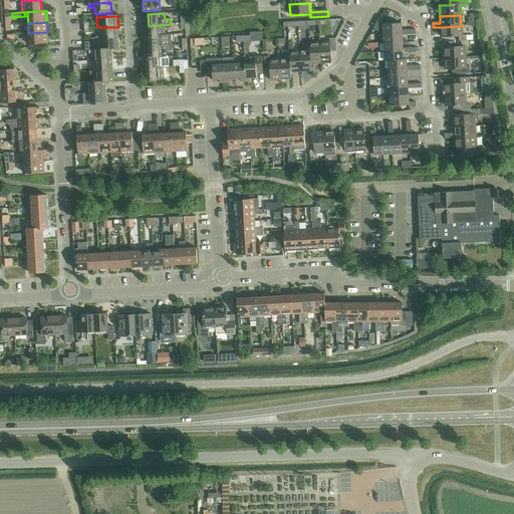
[(172,28),(171,24),(149,26),(149,37),(172,35),(171,34),(166,34),(165,29),(172,28)]
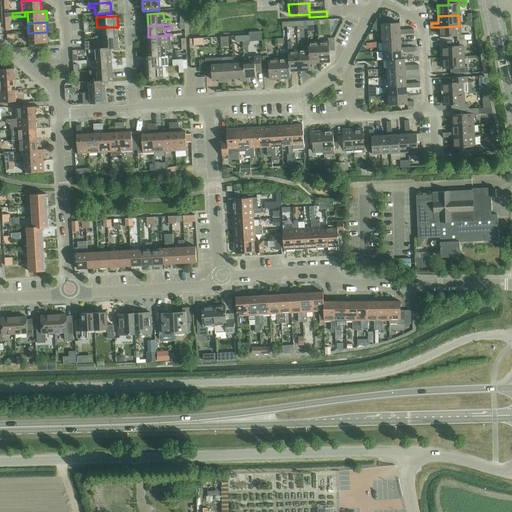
[(381,25),(382,34),(414,32),(414,30),(400,31),(400,24),(381,25)]
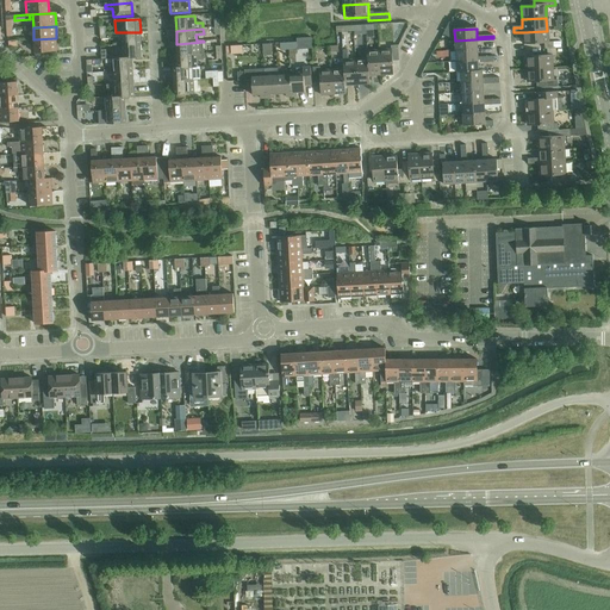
[(545,44),(545,49),(553,49),(553,43),(548,43),(547,31),(523,32),(523,45),(545,44)]
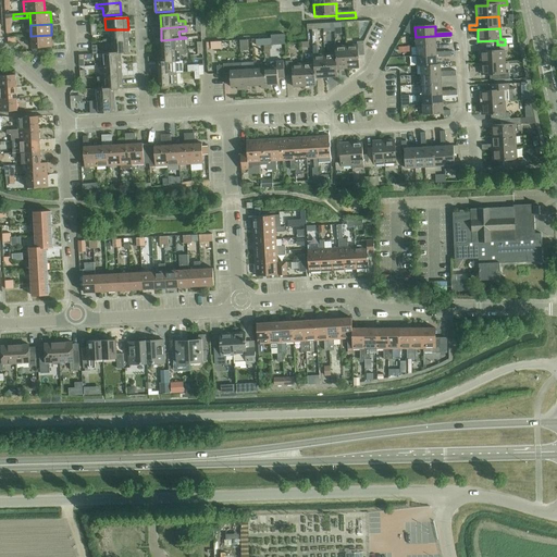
[(111,41),(128,40),(128,29),(111,29),(111,41)]
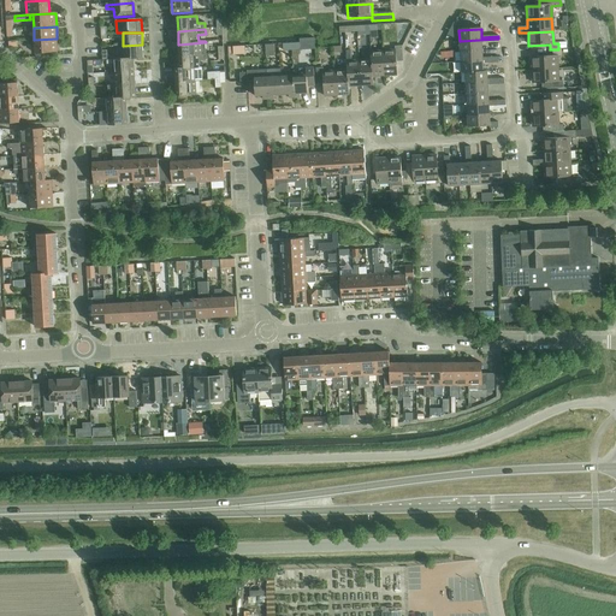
[(58,52),(57,39),(34,40),(35,53),(58,52)]
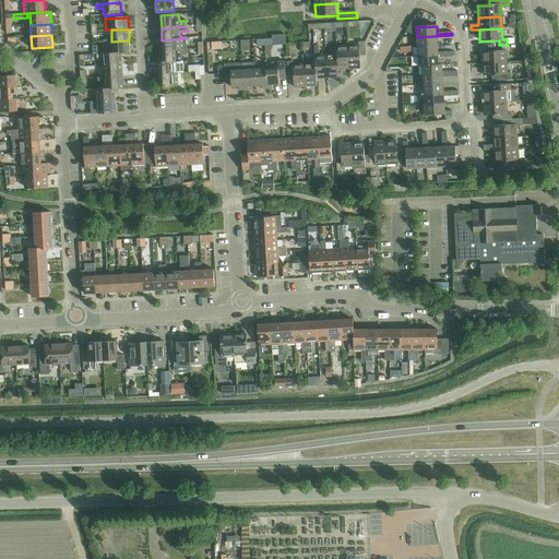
[(452,38),(452,35),(417,37),(417,47),(437,46),(437,38),(452,38)]
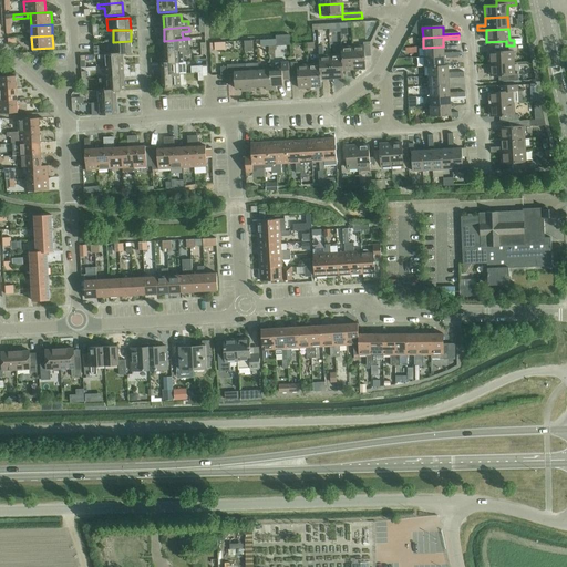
[(164,41),(165,52),(189,51),(189,39),(164,41)]
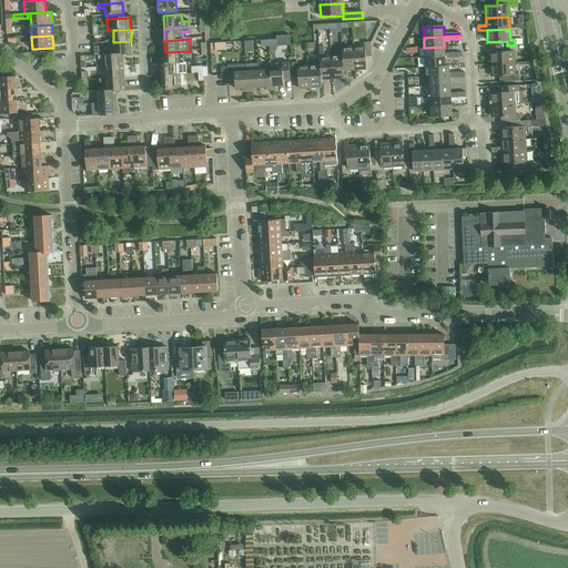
[(123,54),(132,53),(131,41),(113,42),(114,54),(123,54)]
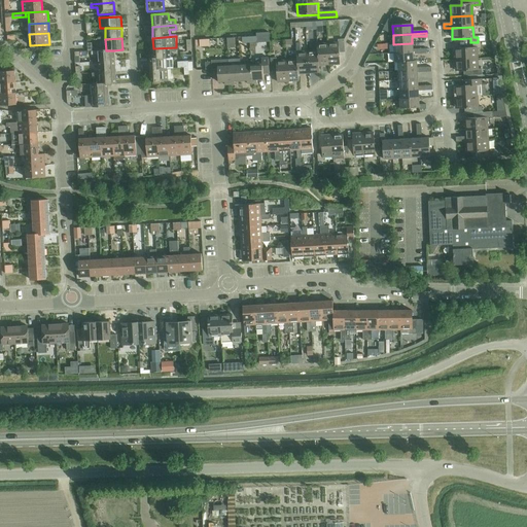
[(235,38),(226,39),(227,44),(227,48),(235,48),(235,44),(235,38)]
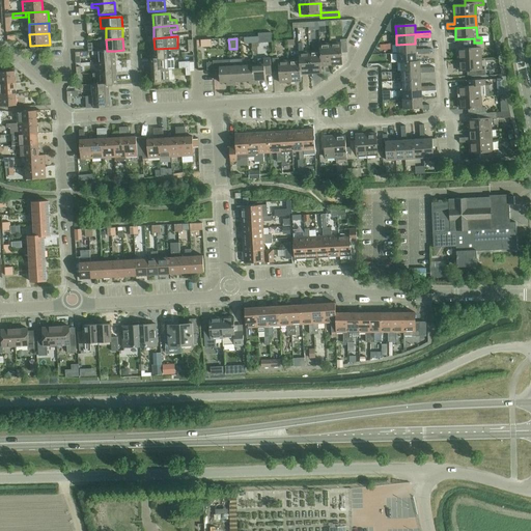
[(341,44),(330,45),(331,65),(342,65),(342,54),(347,53),(346,40),(340,40),(341,44)]
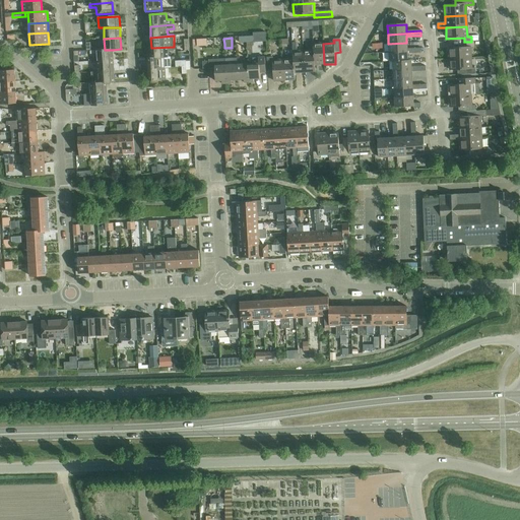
[(303,52),(297,52),(297,42),(291,43),(293,53),(294,60),(294,73),(295,73),(304,73),(303,52)]
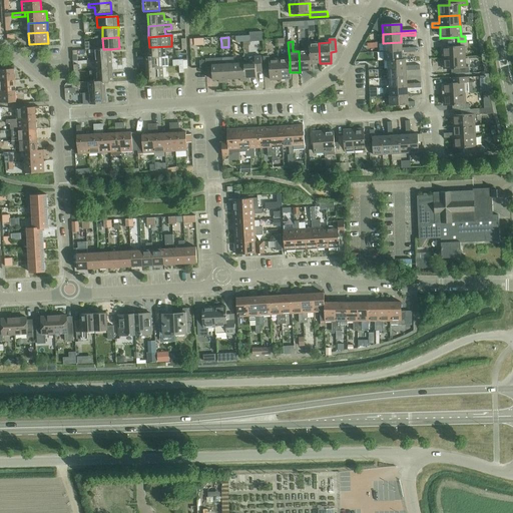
[(443,48),(443,58),(464,57),(463,48),(468,47),(467,41),(465,42),(465,41),(458,41),(458,43),(460,42),(460,47),(443,48)]
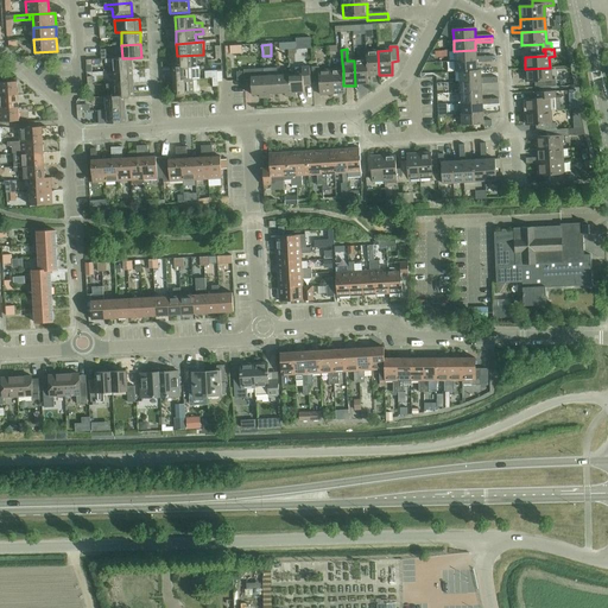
[(476,57),(475,50),(454,51),(455,62),(493,59),(493,57),(476,57)]
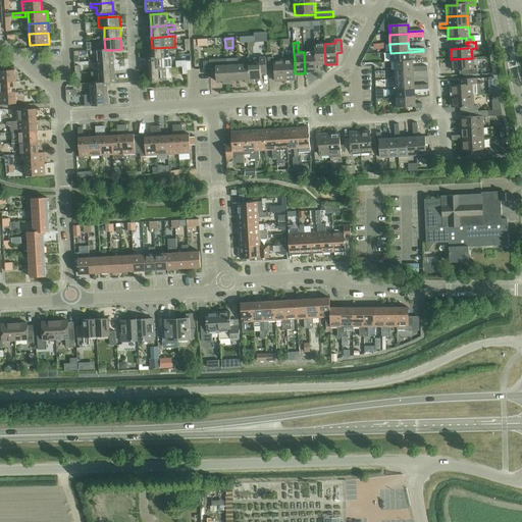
[(315,65),(316,65),(325,64),(324,44),(314,44),(314,52),(315,65)]
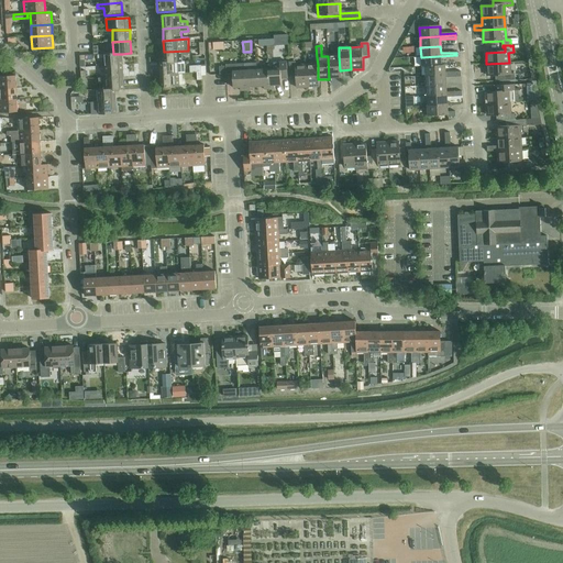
[(185,62),(183,62),(181,55),(188,55),(188,51),(164,52),(164,63),(159,63),(159,64),(185,63),(185,62)]
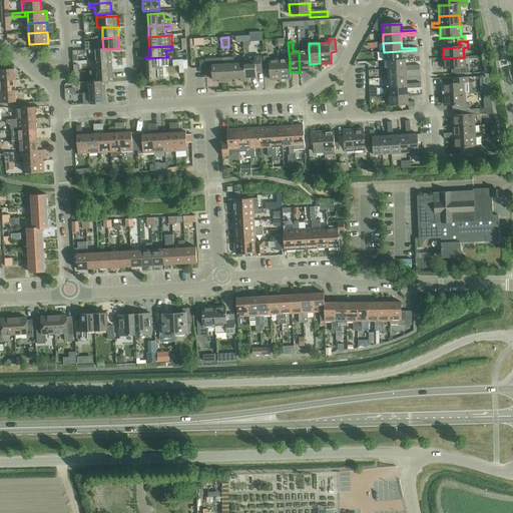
[(95,53),(95,55),(95,61),(111,60),(111,49),(103,49),(95,49),(95,50),(89,50),(89,53),(95,53)]
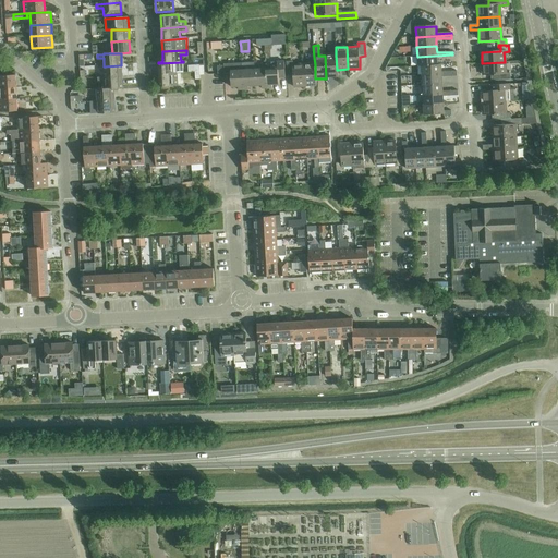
[(417,67),(421,67),(438,64),(437,58),(452,57),(452,55),(417,57),(417,67)]
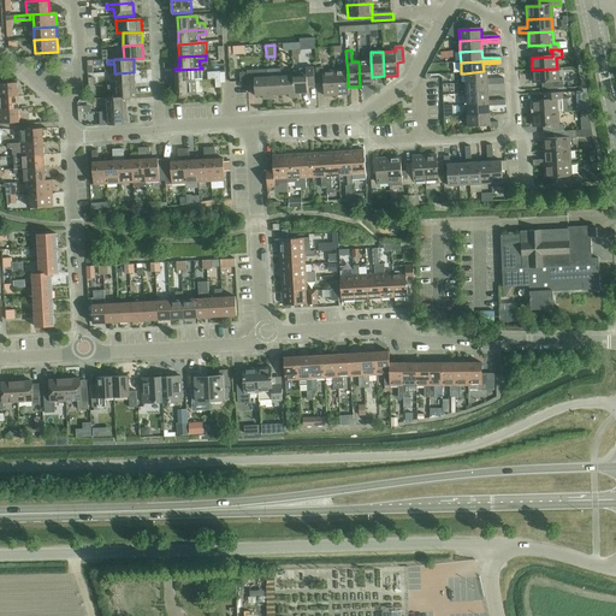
[(372,77),(371,61),(359,61),(360,87),(373,86),(373,77),(372,77)]
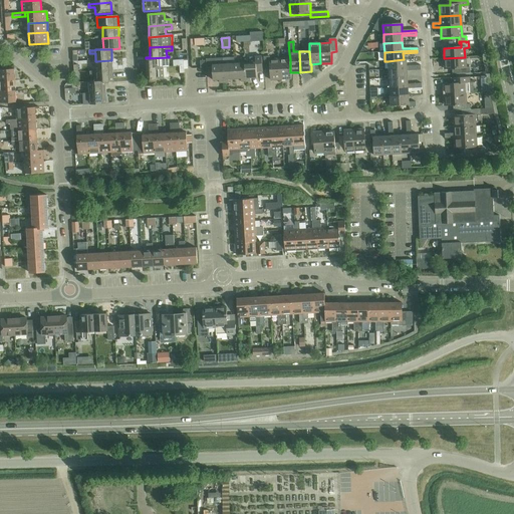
[(257,78),(257,72),(263,72),(262,56),(250,57),(250,63),(245,63),(246,81),(250,81),(250,78),(257,78)]
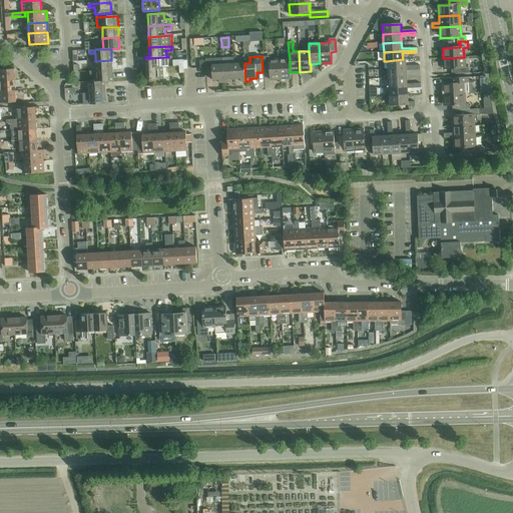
[(168,67),(168,57),(145,58),(146,69),(162,68),(162,67),(168,67)]
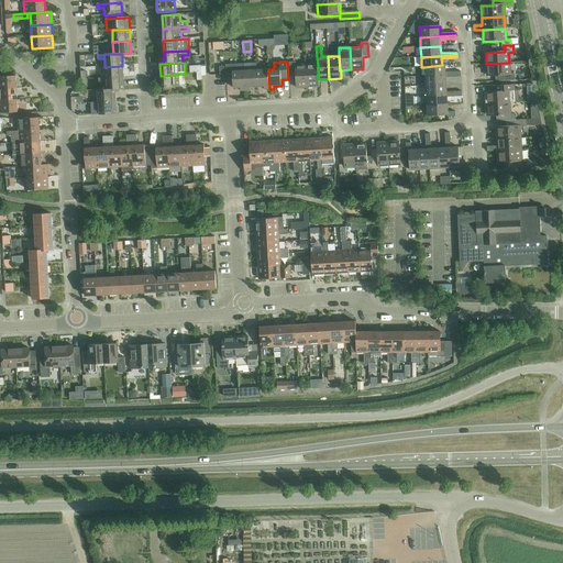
[(256,70),(255,63),(244,64),(245,91),(251,90),(251,87),(257,87),(256,70)]
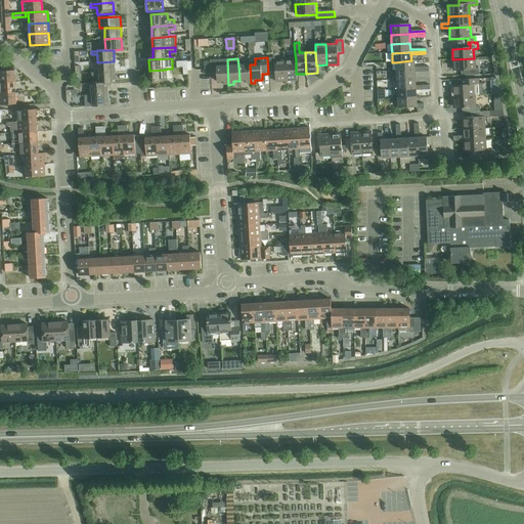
[(275,82),(286,82),(286,60),(275,61),(275,58),(269,58),(269,72),(275,71),(275,82)]
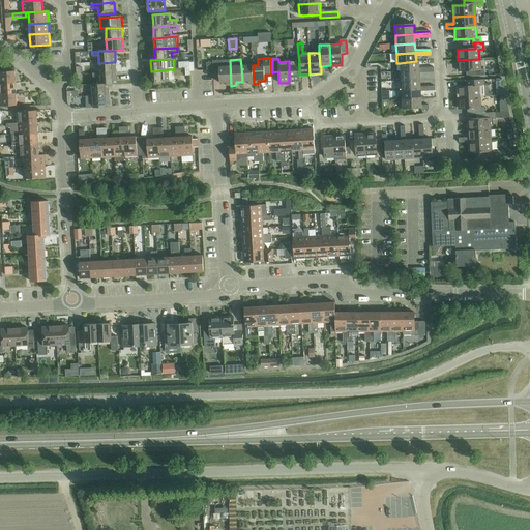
[(479,59),(458,60),(459,70),(459,72),(470,71),(471,78),(477,77),(484,77),(484,70),(479,70),(479,59)]
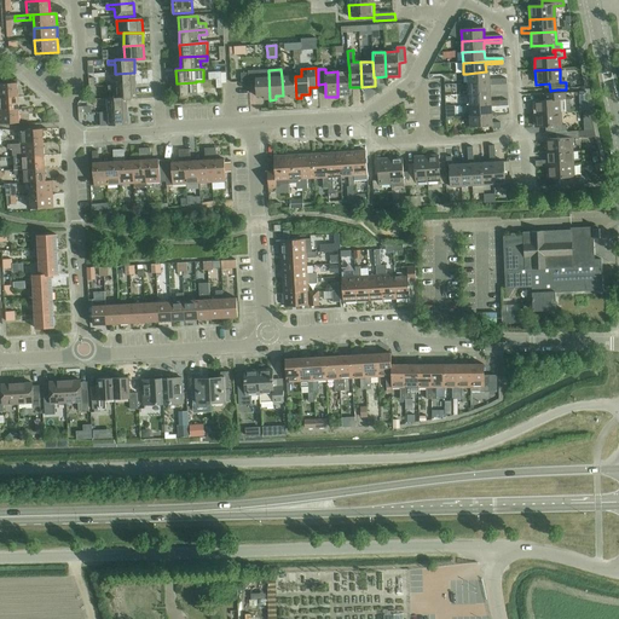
[(264,100),(270,100),(268,70),(248,71),(248,74),(241,74),(241,82),(249,82),(255,82),(256,97),(264,97),(264,100)]
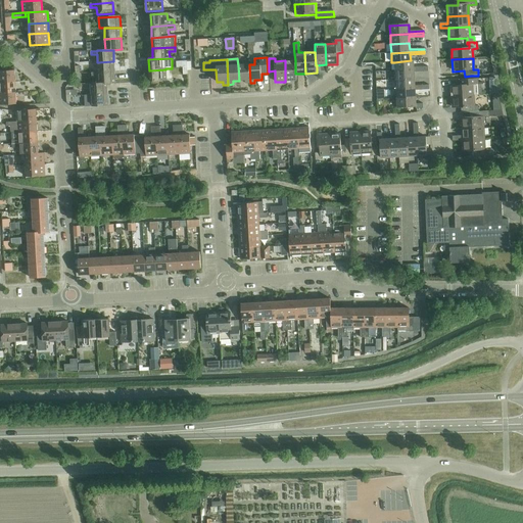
[(295,74),(295,60),(285,60),(285,82),(296,81),(296,74),(295,74)]
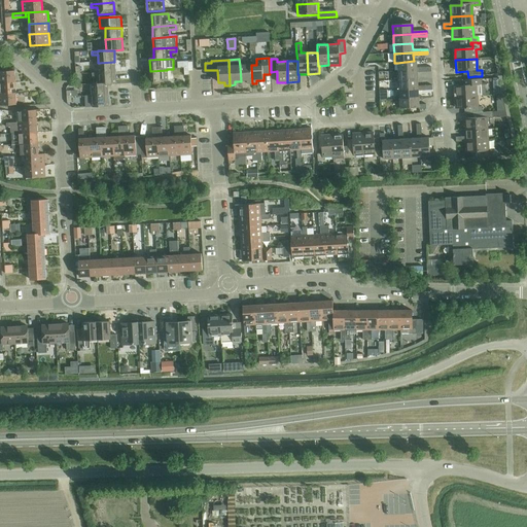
[(397,63),(398,72),(431,71),(431,68),(417,68),(417,61),(414,61),(397,63)]
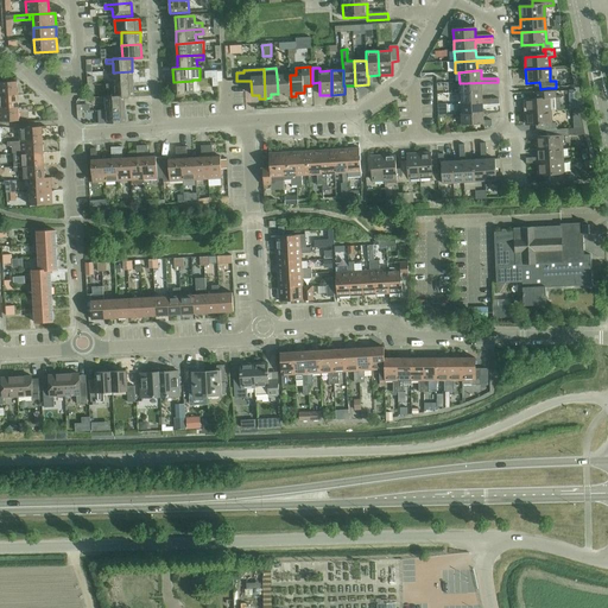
[(132,71),(113,73),(114,84),(114,86),(133,84),(132,71)]
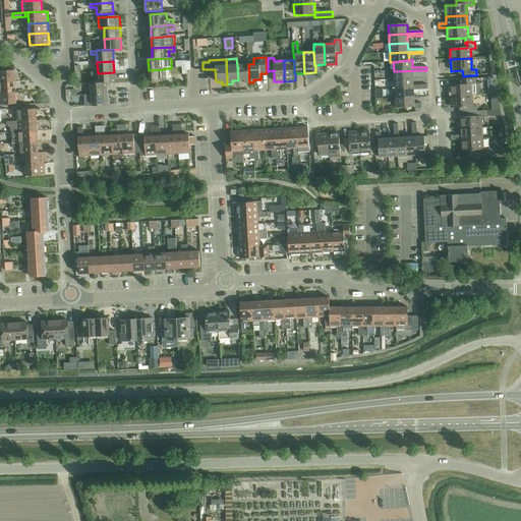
[(248,64),(237,65),(238,80),(244,80),(244,83),(249,82),(248,64)]
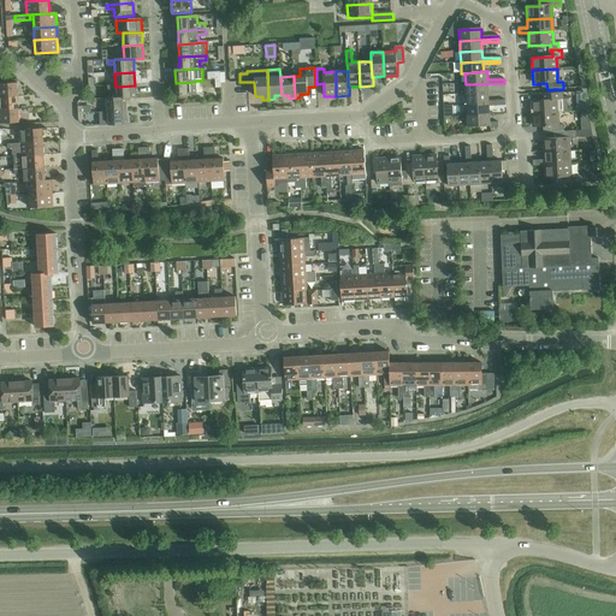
[(196,94),(195,82),(176,83),(177,95),(196,94)]
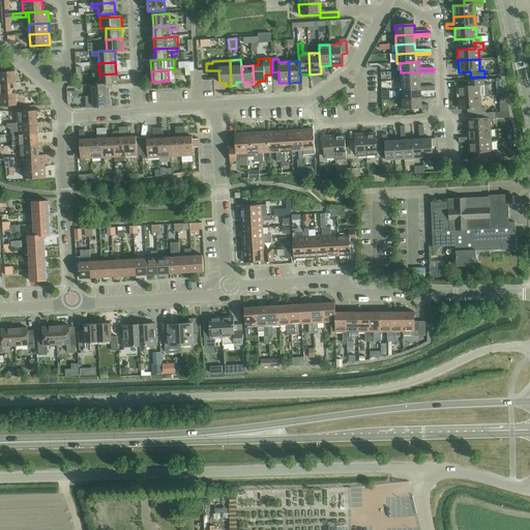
[(0,71),(0,84),(16,83),(15,71),(0,71)]
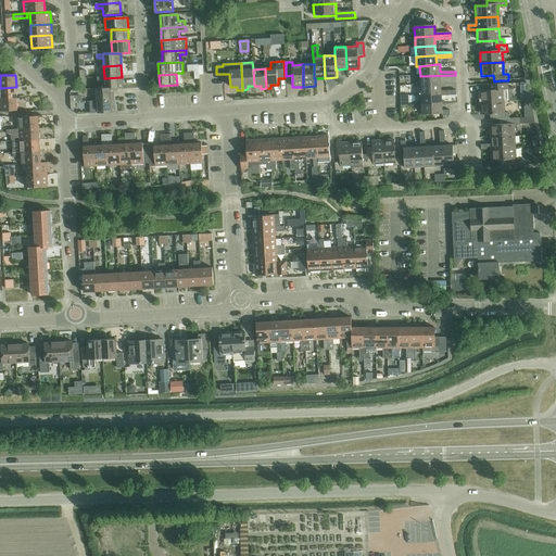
[(455,76),(455,75),(420,76),(420,86),(441,85),(440,77),(455,76)]
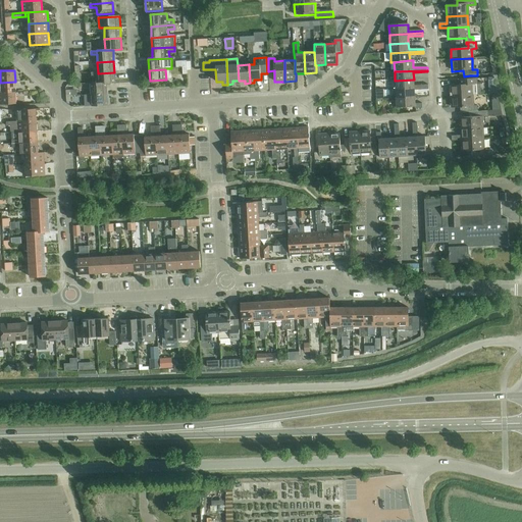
[(106,83),(107,84),(114,83),(114,72),(98,73),(98,72),(92,73),(92,77),(98,77),(98,83),(106,83)]
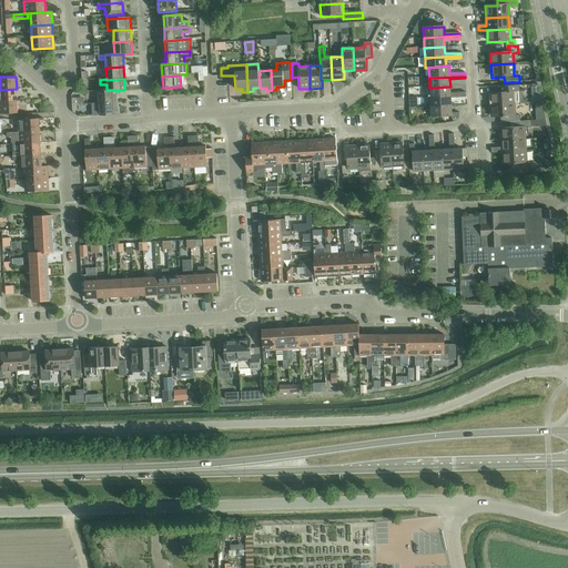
[(450,93),(450,87),(429,88),(430,98),(466,97),(466,92),(450,93)]
